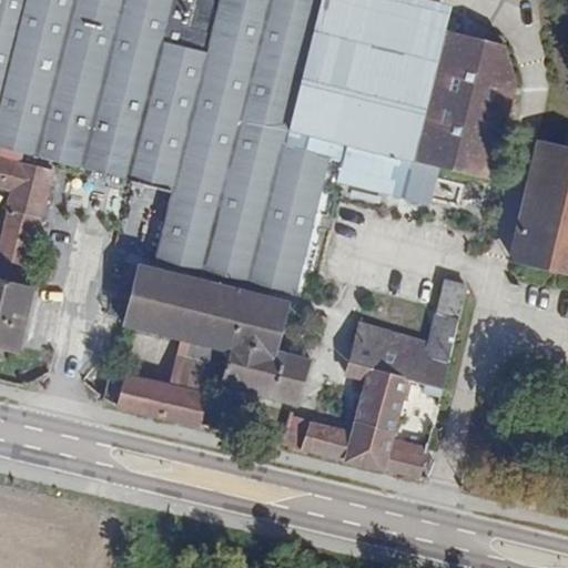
[(490,181),(515,80),(504,44),(444,30),(447,12),(396,0),(0,0),(0,146),(169,189),(152,259),(294,293),(327,159),(340,161),(335,180),(402,196),(412,160),(490,181)]
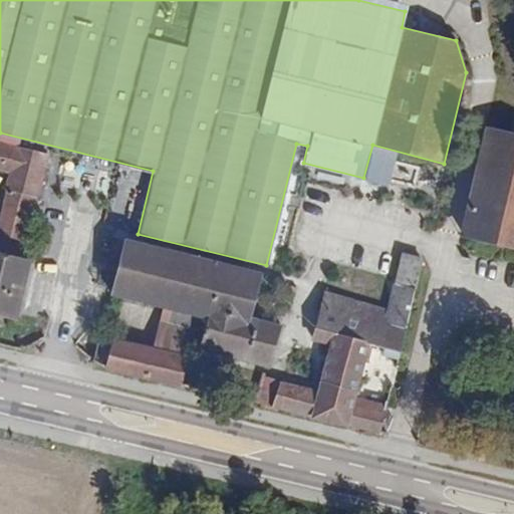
[(513,247),(513,119),(511,118),(508,132),(488,126),(462,236),(513,247)]
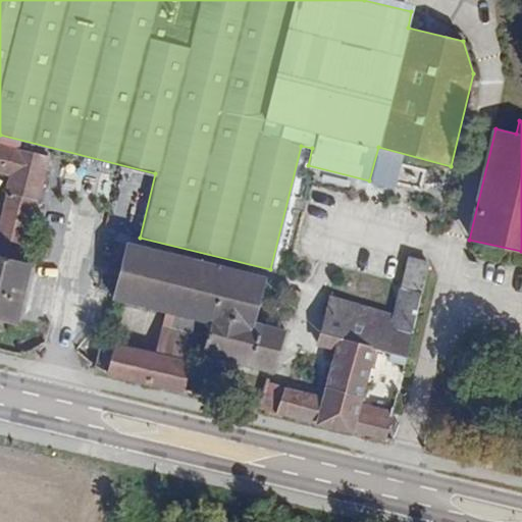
[(37,200),(47,157),(14,148),(14,150),(0,146),(0,172),(7,175),(0,208),(0,253),(19,259),(20,257),(23,257),(27,247),(22,247),(34,200),(37,200)]
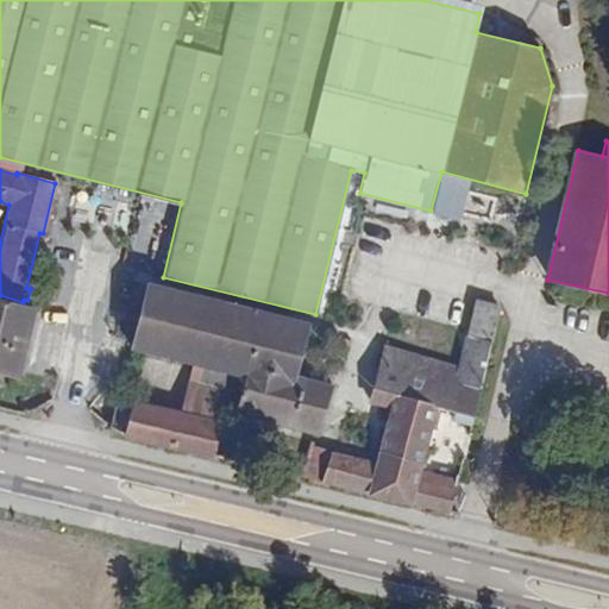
[(293,375),(305,325),(144,284),(129,346),(202,365),(198,382),(239,393),(234,412),(315,433),(331,383),(293,375)]
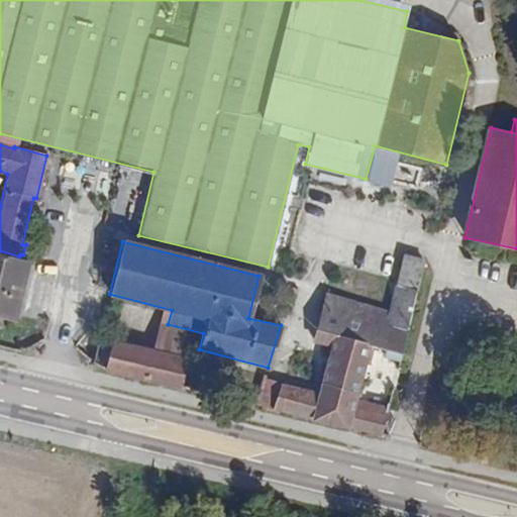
[(0,257),(18,262),(19,256),(0,250),(0,257)]
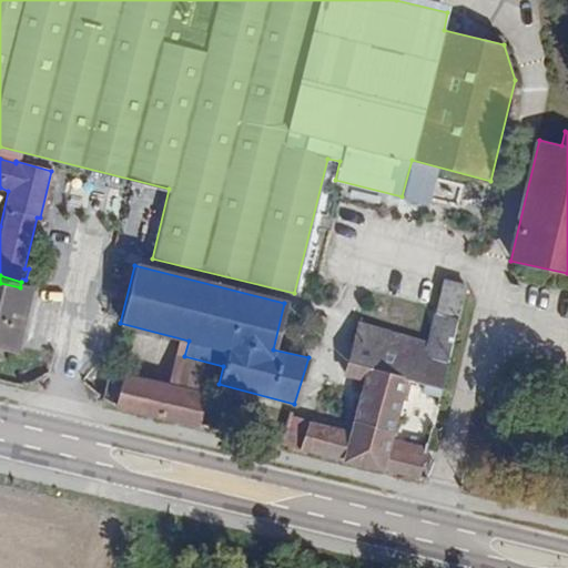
[(457,318),(465,285),(443,280),(434,312),(457,318)]
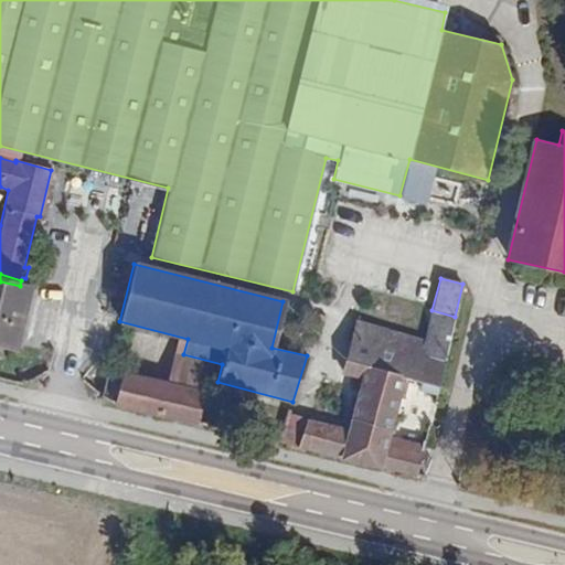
[(13,350),(29,288),(20,286),(0,281),(0,347),(2,348),(13,350)]
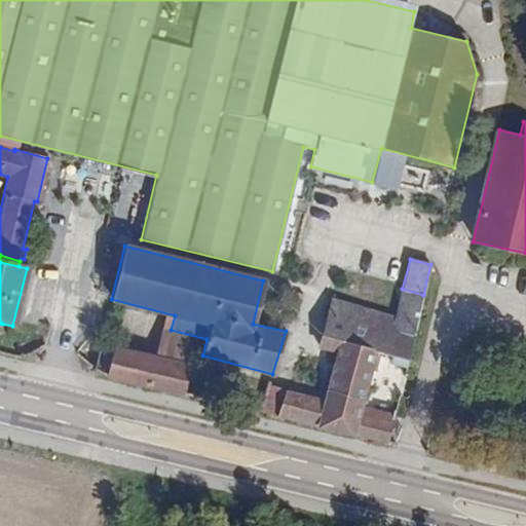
[(406,367),(423,295),(402,289),(396,316),(333,299),(320,347),(336,351),(324,400),(285,391),(276,416),(388,443),(395,414),(377,409),(375,416),(360,413),(361,406),(362,403),(366,403),(370,383),(367,383),(370,369),(374,371),(379,352),(392,355),(390,364),(406,367)]
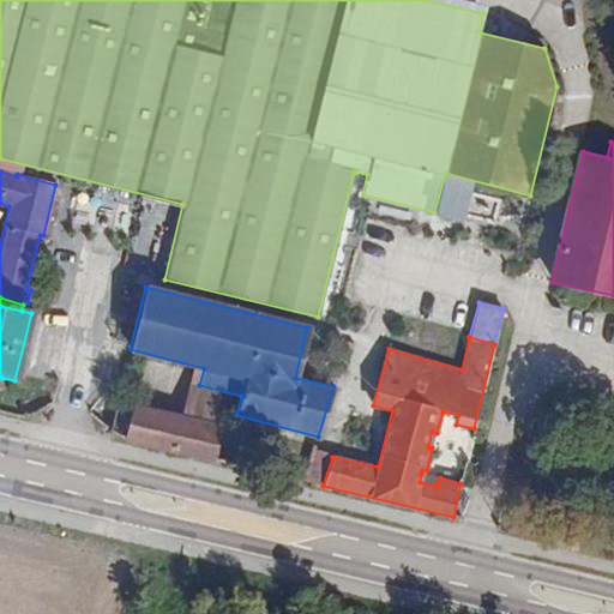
[(215,459),(222,426),(132,404),(131,408),(116,403),(110,428),(124,438),(215,459)]
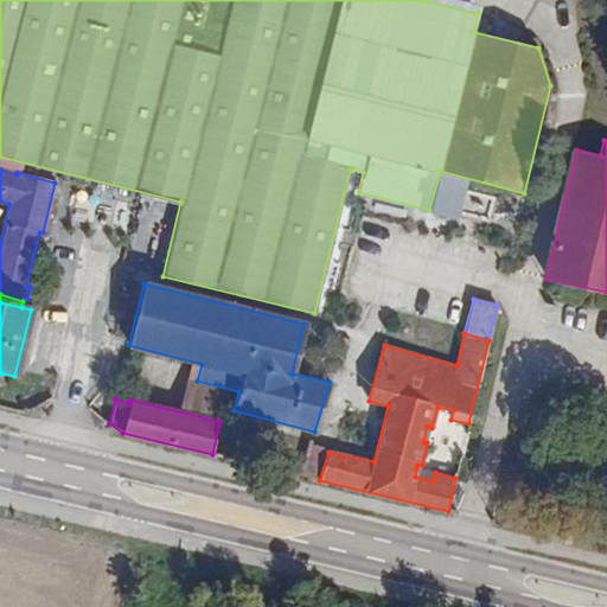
[(433,480),(435,472),(416,468),(415,477),(433,480)]
